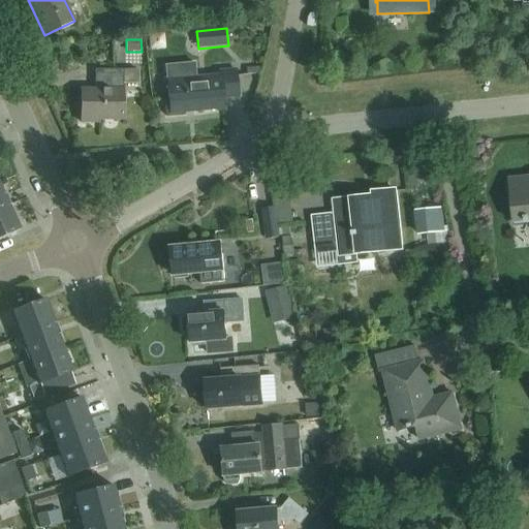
[(197,80),(195,64),(166,66),(168,82),(169,101),(165,101),(167,117),(185,115),(185,112),(224,109),(223,97),(239,96),(237,69),(219,70),(220,78),(197,80)]
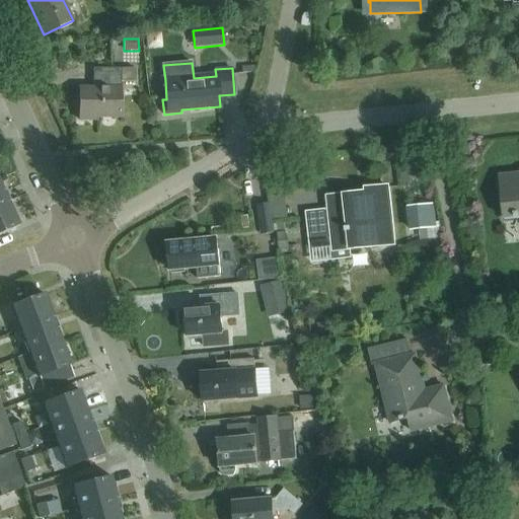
[(121,118),(122,81),(136,81),(136,69),(96,69),(96,88),(80,88),(80,121),(97,121),(97,118),(121,118)]
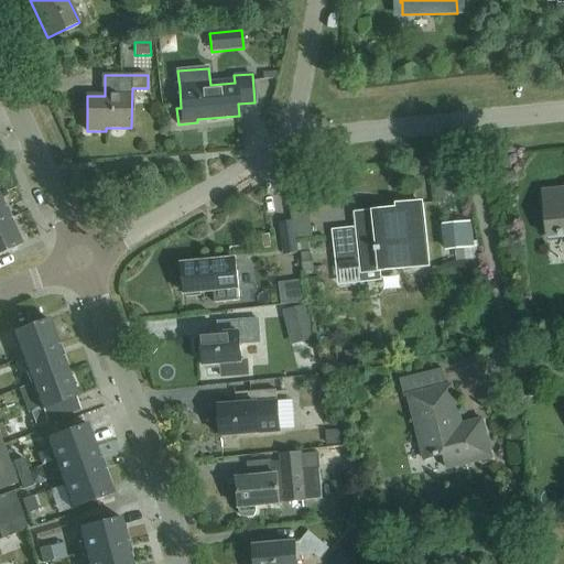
[(563,188),(543,192),(548,237),(563,235),(563,188)]
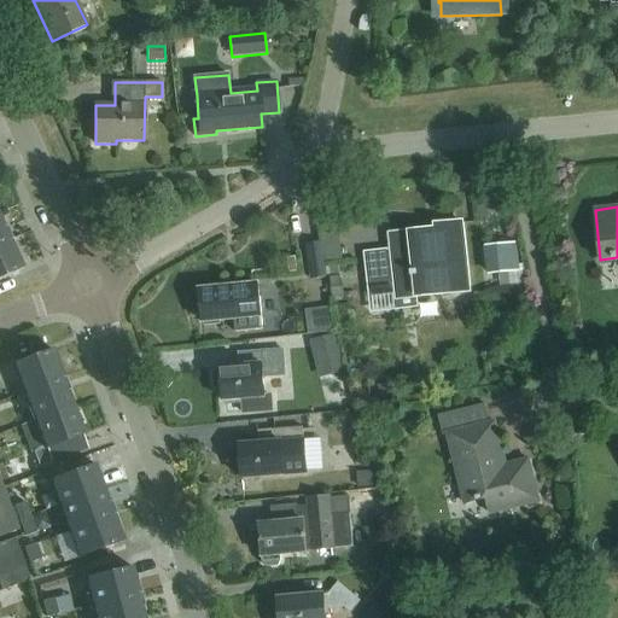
[(0,244),(11,240),(12,240),(6,227),(5,227),(0,216),(0,244)]
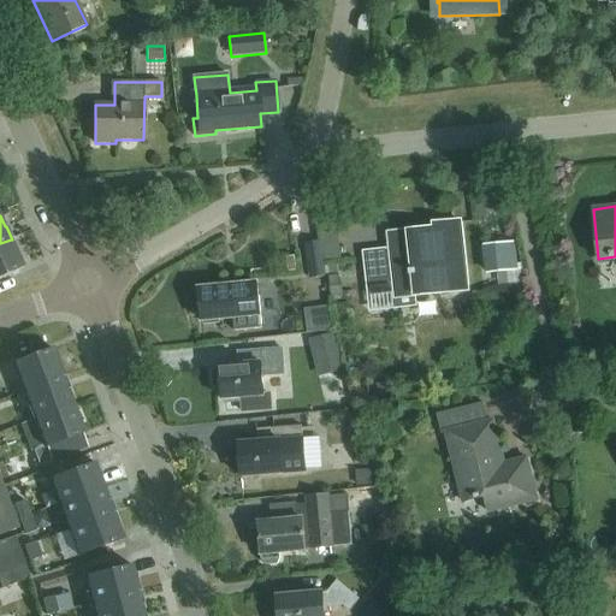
[(397,298),(468,290),(461,220),(434,224),(436,229),(390,234),(392,254),(366,258),(371,296),(396,292),(397,298)]
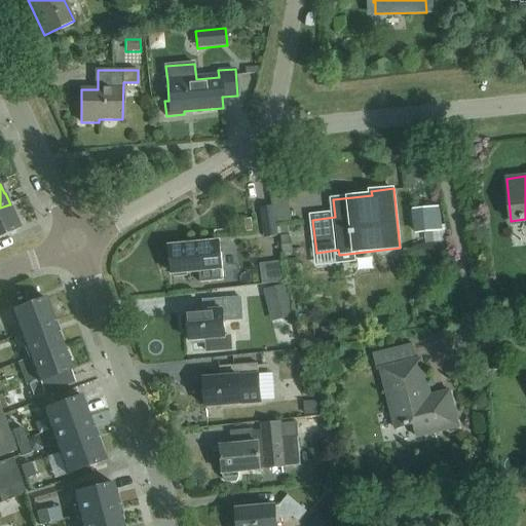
[(0,236),(20,228),(9,204),(0,208),(0,236)]
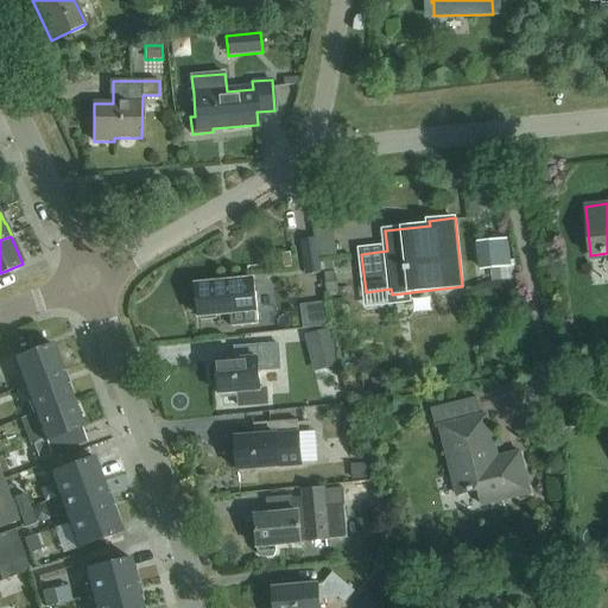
[(305,276),(322,274),(317,238),(299,240),(305,276)]
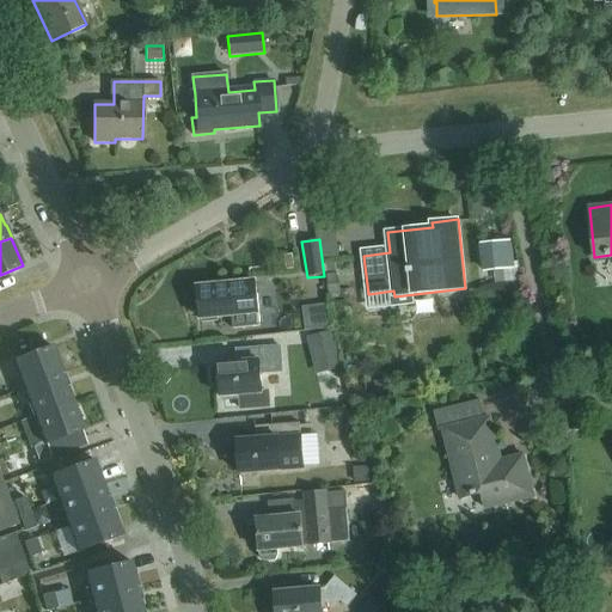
[(485,255),(491,282),(519,276),(513,249),(485,255)]
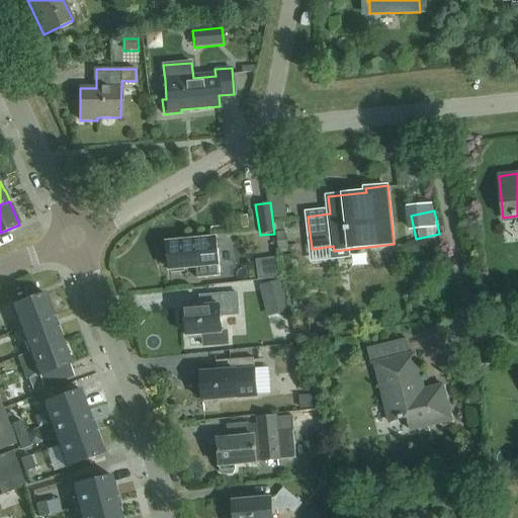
[(217,239),(167,244),(170,271),(196,268),(198,279),(221,276),(217,239)]
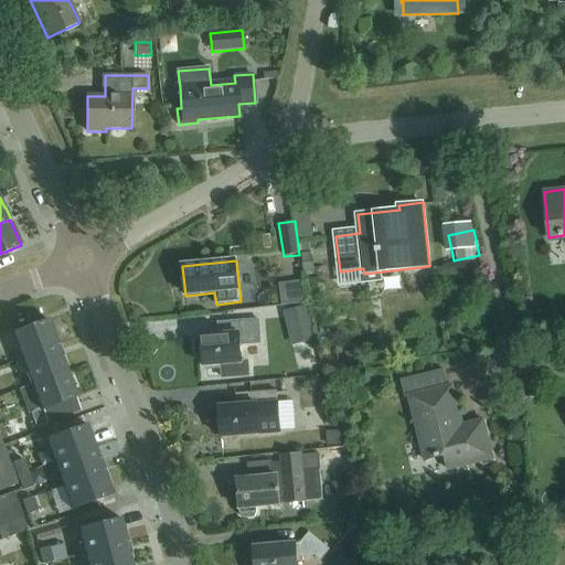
[(296,344),(313,341),(308,319),(291,323),(296,344)]
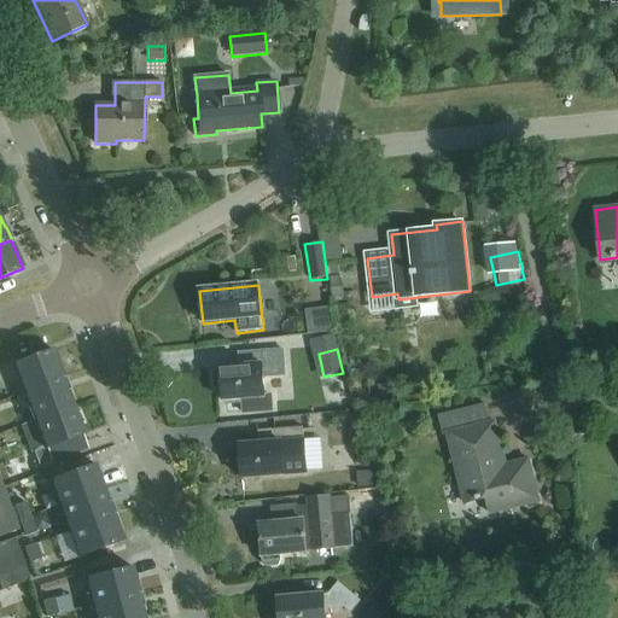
[(24,392),(64,378),(53,350),(13,365),(24,392)]
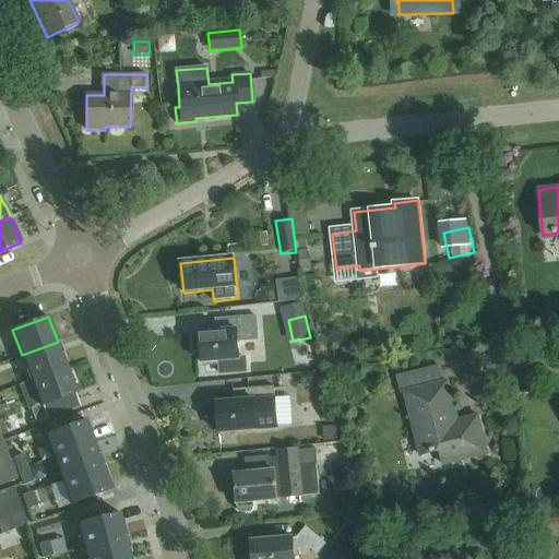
[(226,331),(199,332),(201,363),(239,360),(238,341),(258,340),(257,317),(225,319),(226,331)]
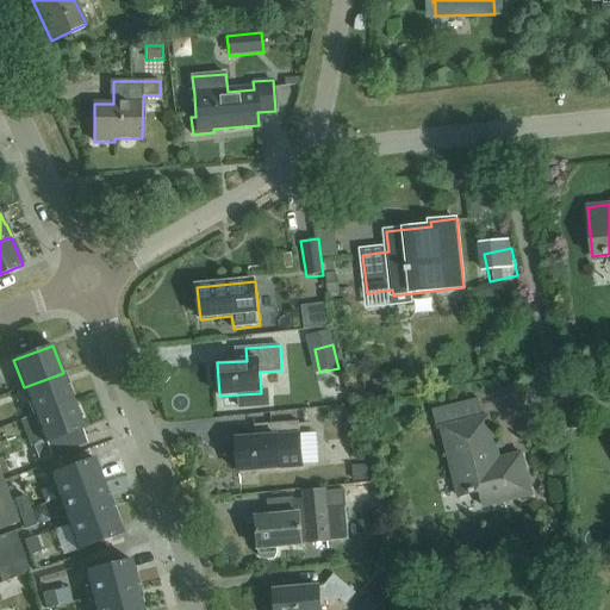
[(24,387),(33,416),(73,400),(63,373),(24,387)]
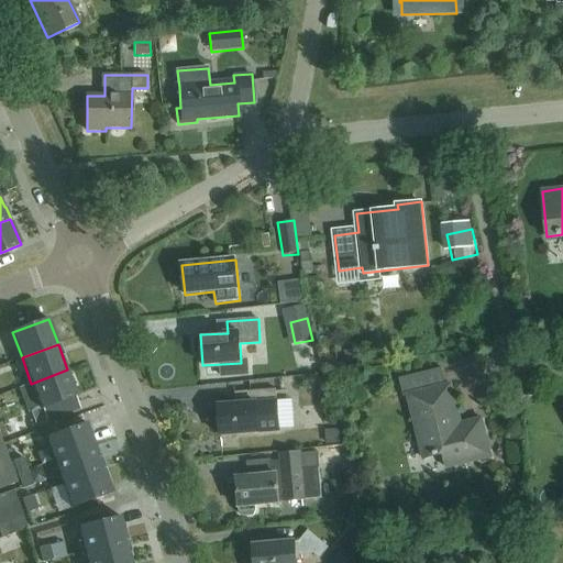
[(399,378),(404,396),(414,394),(420,418),(414,419),(423,459),(443,453),(446,467),(476,461),(476,460),(490,456),(482,419),(466,422),(467,426),(461,427),(451,384),(446,385),(442,368),(399,378)]
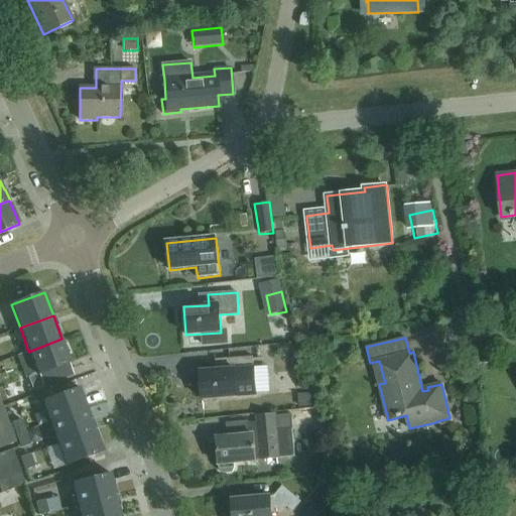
[(38,374),(71,363),(61,339),(28,352),(37,374),(28,377),(33,390),(43,386),(38,374)]
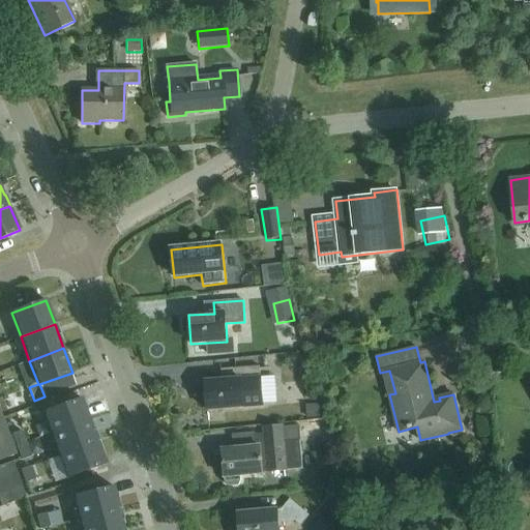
[(207,411),(263,406),(259,366),(233,369),(233,379),(205,381),(207,411)]
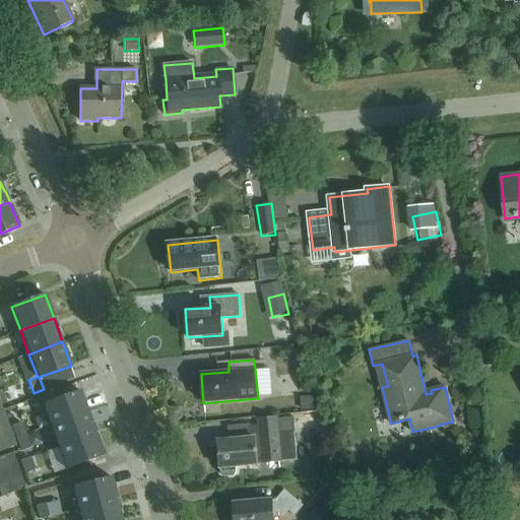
[(0,384),(11,380),(6,368),(0,370),(0,384)]
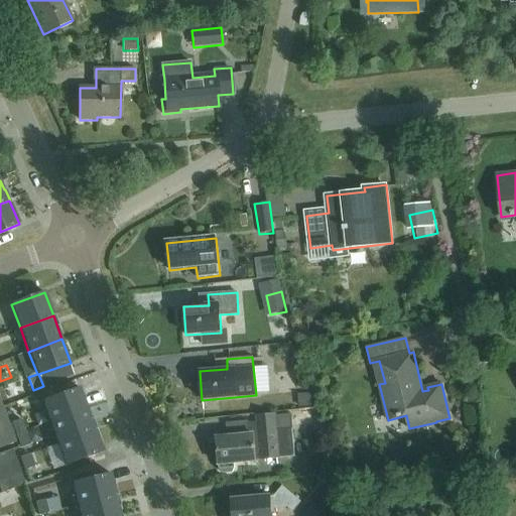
[(49,423),(88,408),(79,387),(41,402),(49,423)]
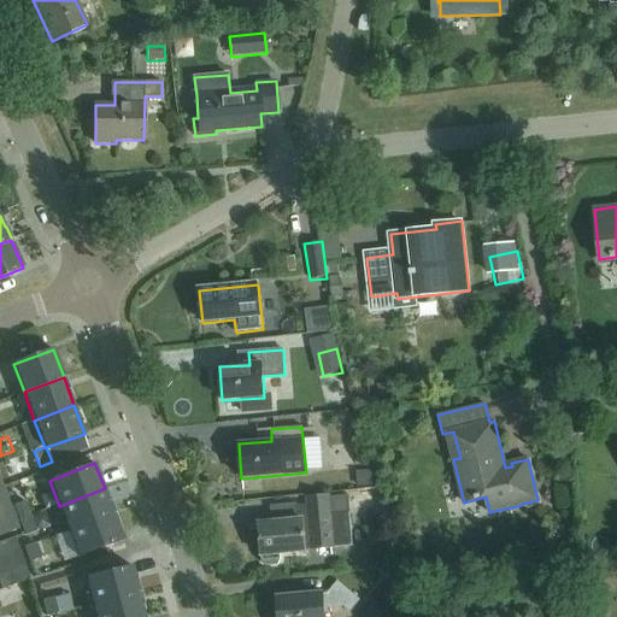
[(59,506),(70,532),(115,513),(105,488),(59,506)]
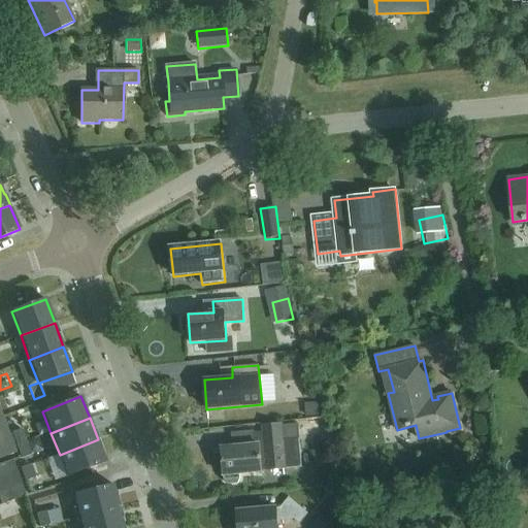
[(240,480),(240,474),(263,472),(263,471),(266,470),(266,471),(287,469),(287,468),(301,467),(298,438),(305,437),(303,424),(279,426),(279,429),(254,432),(255,446),(222,449),(225,476),(225,475),(226,481),(229,485),(238,484),(240,480)]
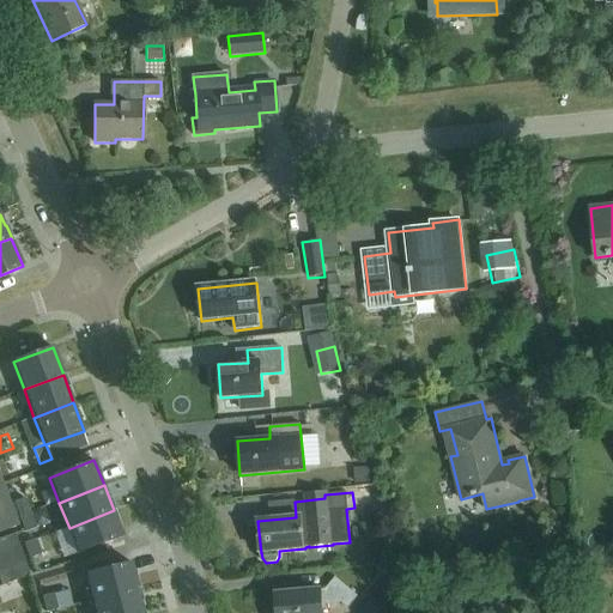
[(23,516),(34,513),(28,497),(17,501),(23,516)]
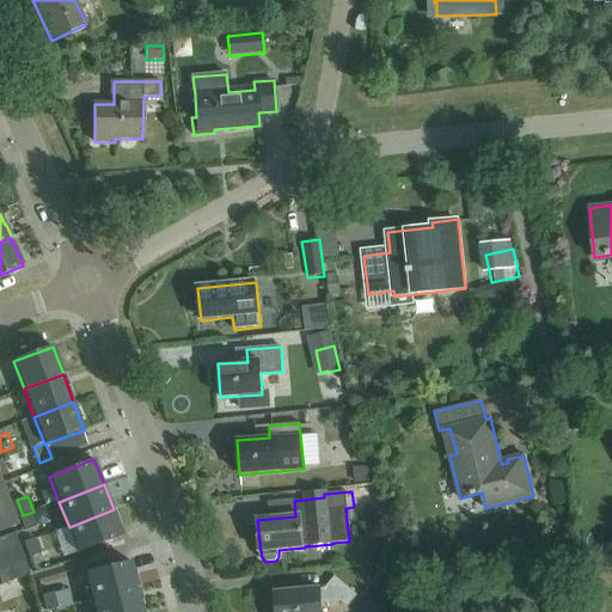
[(14,510),(10,497),(0,501),(5,514),(14,510)]
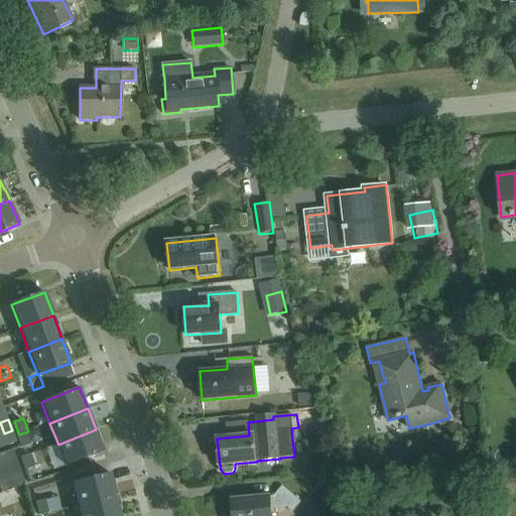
[(104,450),(96,429),(58,444),(67,465),(104,450)]
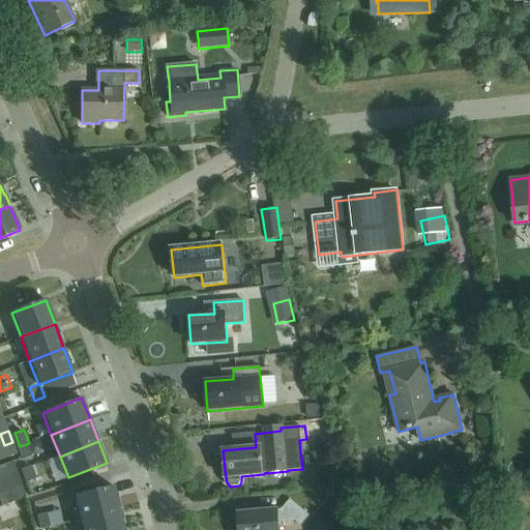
[(17,454),(12,442),(4,445),(8,458),(17,454)]
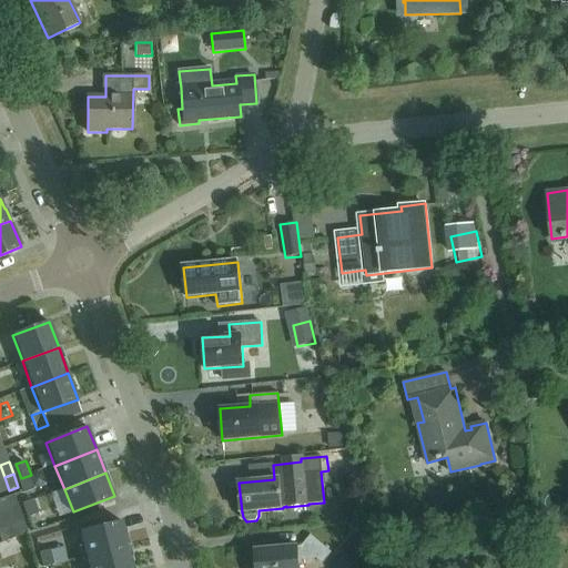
[(36,488),(31,475),(21,478),(26,492),(36,488)]
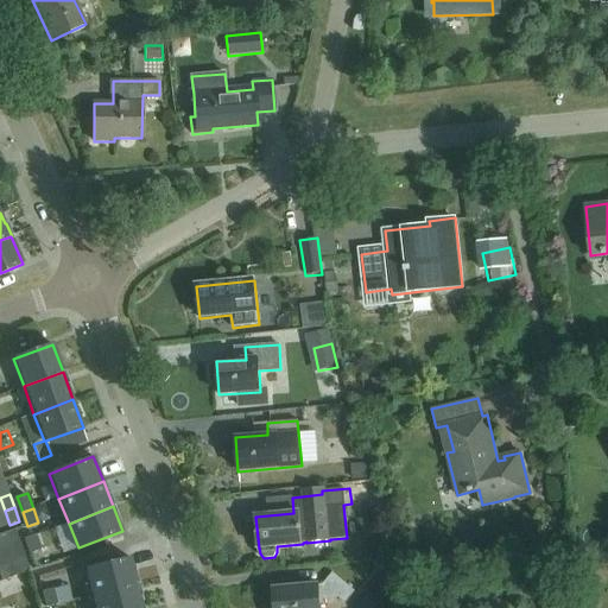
[(0,574),(1,578),(29,569),(14,529),(0,533),(0,574)]
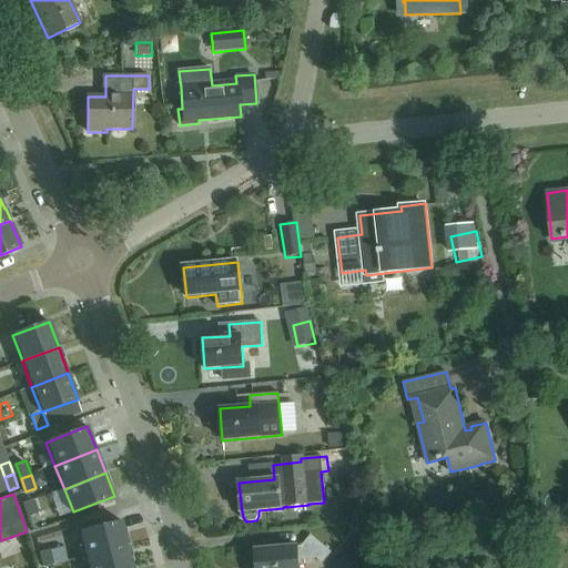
[(29,517),(39,513),(33,499),(23,503),(29,517)]
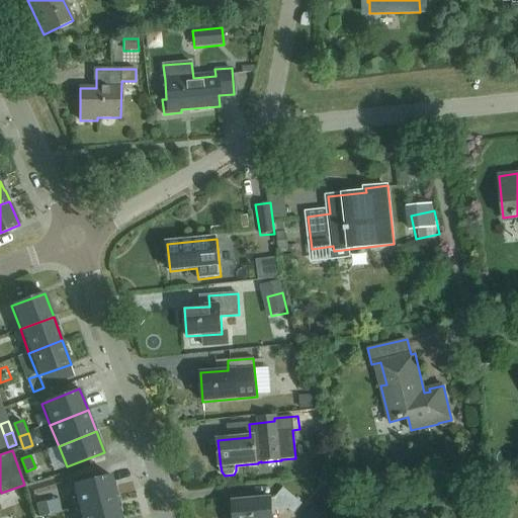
[(71,485),(77,507),(116,497),(110,475),(71,485)]
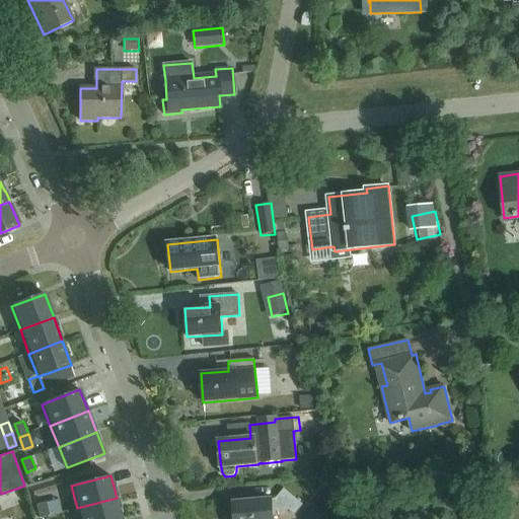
[(277,499),(234,504),(235,518),(274,518),(274,512),(289,511),(293,514),(302,505),(284,490),(277,499)]
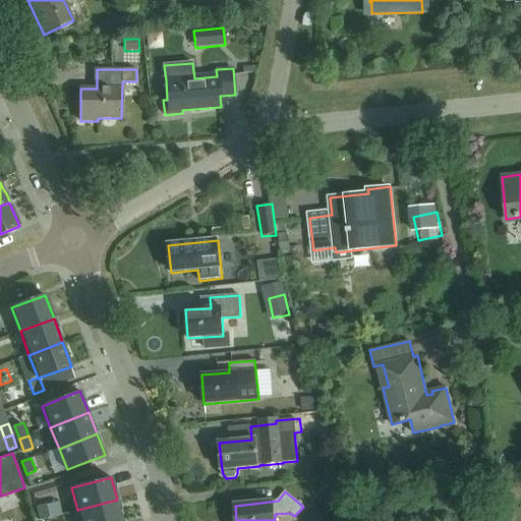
[(370,497),(372,510),(388,508),(387,496),(370,497)]
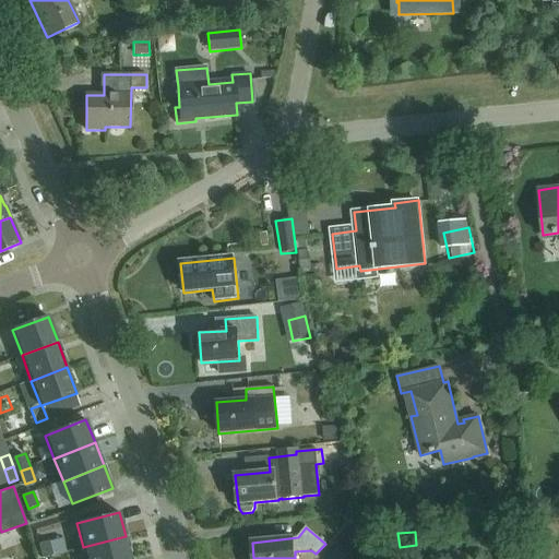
[(85,558),(131,558),(126,536),(83,547),(85,558)]
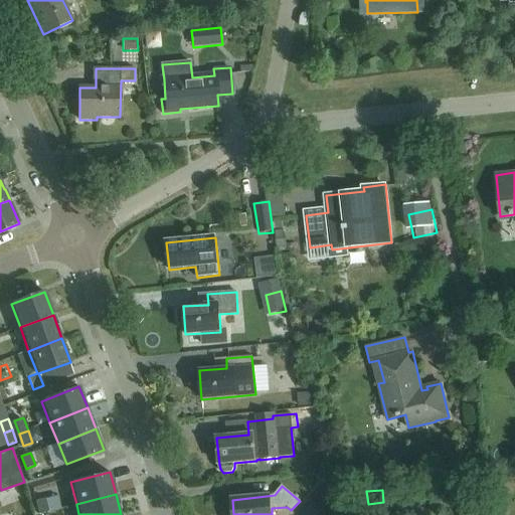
[(37,501),(40,514),(49,512),(46,499),(37,501)]
